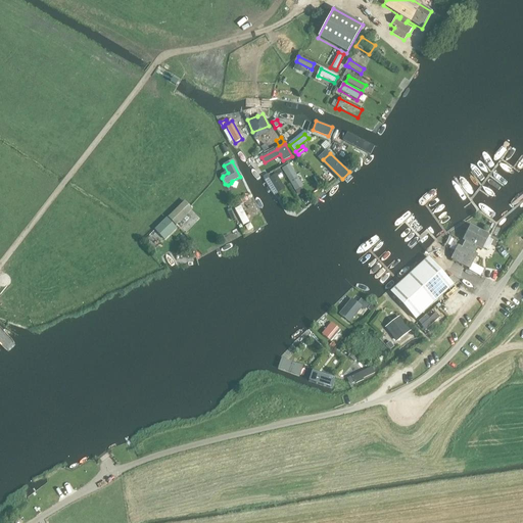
[(287,164),(279,170),(282,173),(283,175),(292,189),(298,185),(289,171),(291,170),(287,164)]
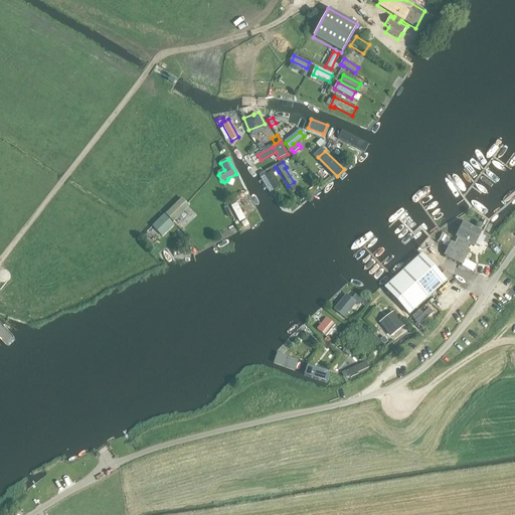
[(272,174),(271,172),(266,175),(274,189),(280,186),(272,174)]
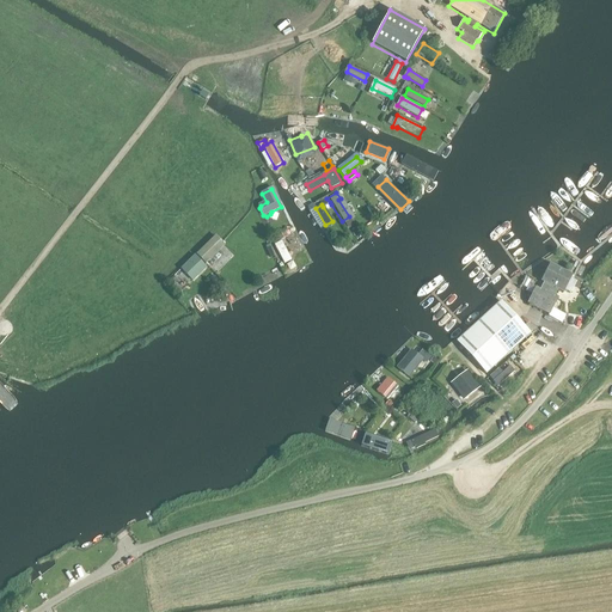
[(196,254),(206,263),(225,245),(215,236),(196,254)]
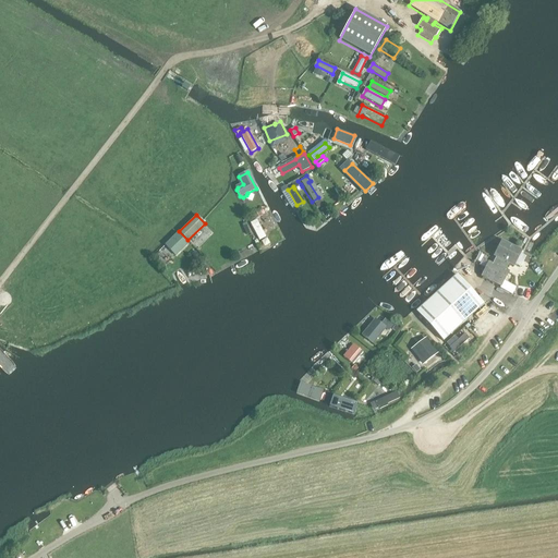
[(265,238),(256,220),(250,223),(259,241),(265,238)]
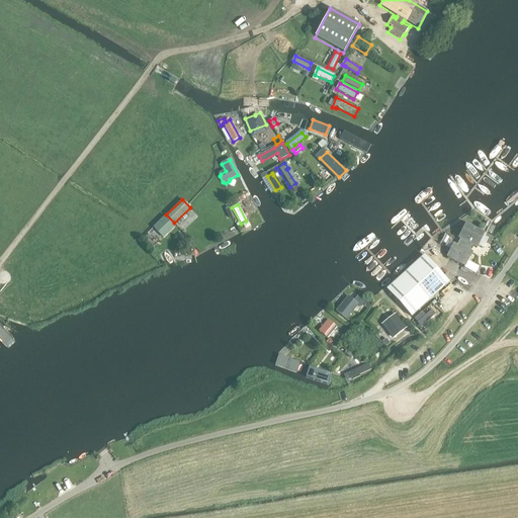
[(163,238),(167,234),(175,226),(165,216),(153,227),(163,238)]
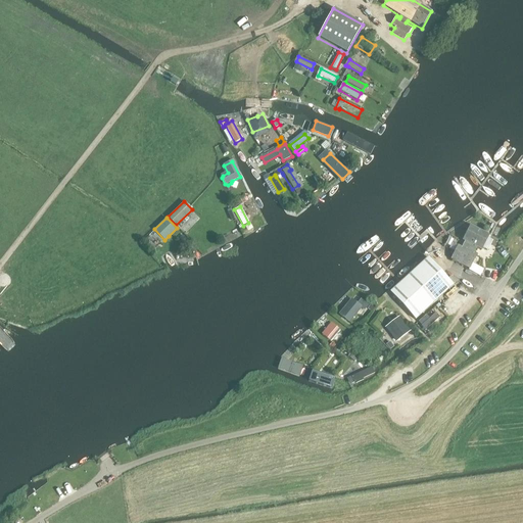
[(463,240),(465,241),(462,247),(458,245),(450,258),(469,269),(476,255),(473,253),(476,246),(481,249),(488,236),(470,227),(463,240)]
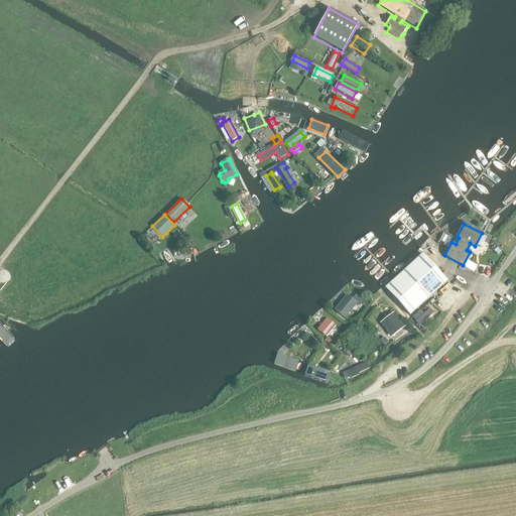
[(178,233),(176,235),(176,236),(181,242),(182,241),(184,243),(187,240),(180,232),(178,234),(178,233)]
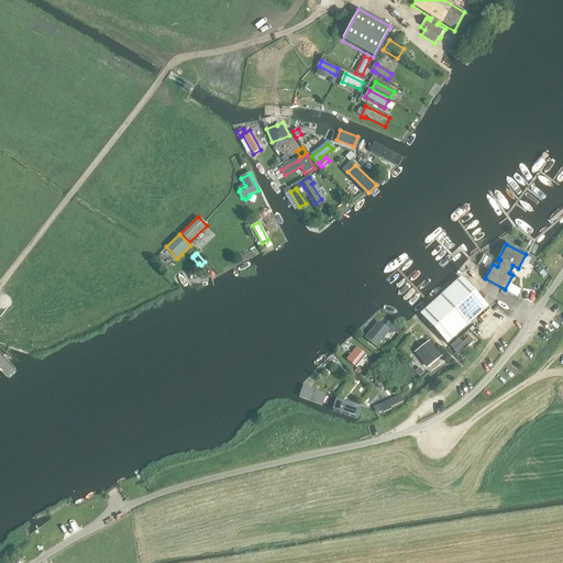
[(430,306),(420,316),(446,344),(487,307),(461,278),(430,306)]
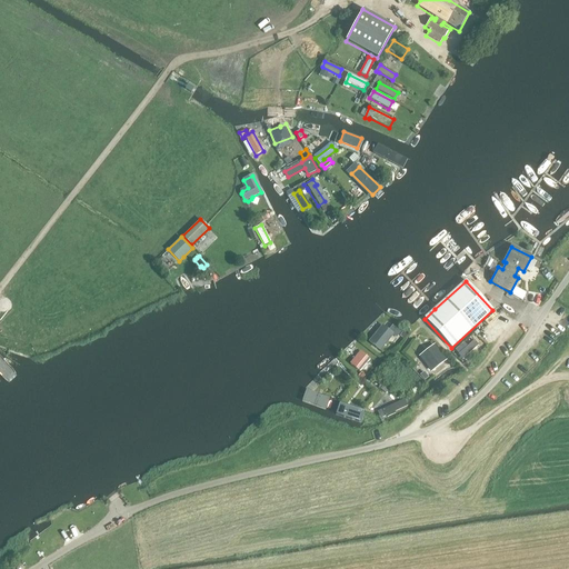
[(522,290),(513,286),(510,293),(521,299),(525,292),(525,291),(522,290)]
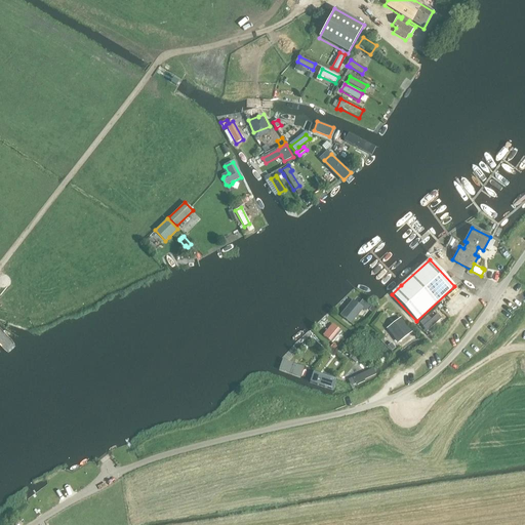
[(339,315),(351,324),(363,309),(365,311),(368,307),(363,303),(360,306),(352,299),(339,315)]
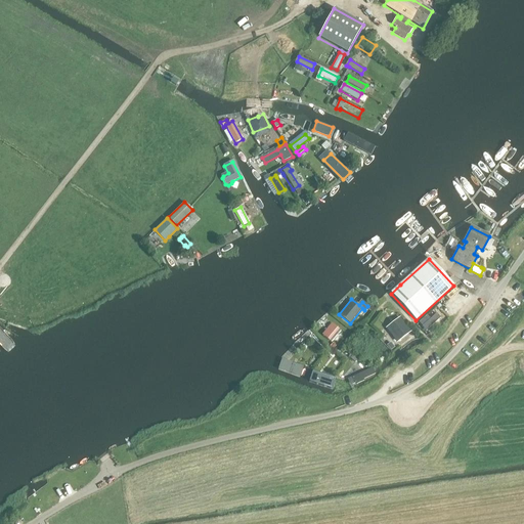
[(373,304),(367,309),(373,312),(377,307),(373,304)]
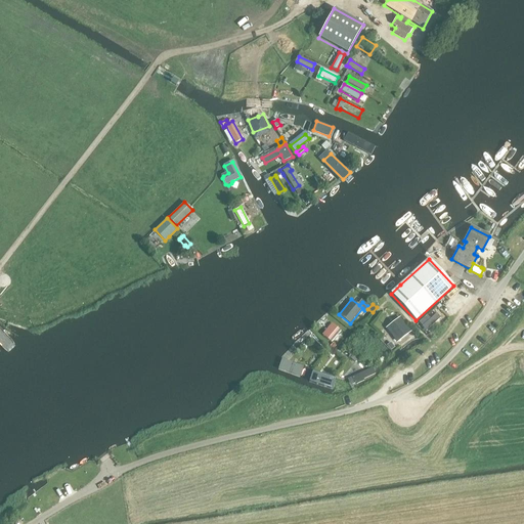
[(427,315),(419,322),(426,331),(440,318),(436,313),(430,319),(427,315)]
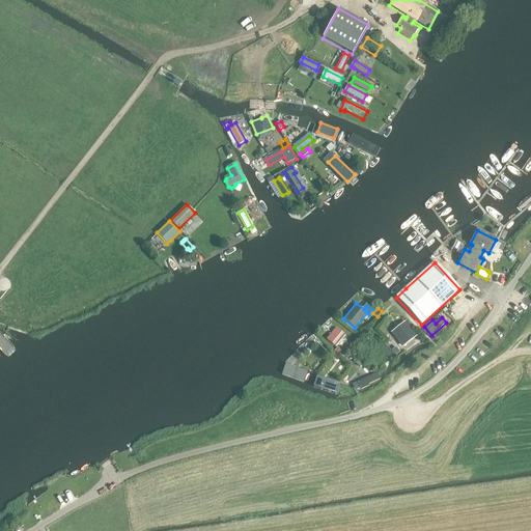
[(400,335),(396,337),(402,346),(416,336),(407,325),(399,330),(397,331),(400,335)]
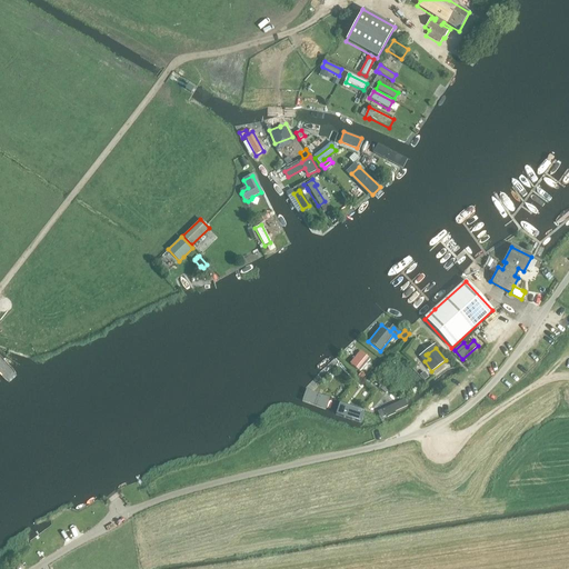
[(360,350),(349,363),(359,371),(370,359),(360,350)]
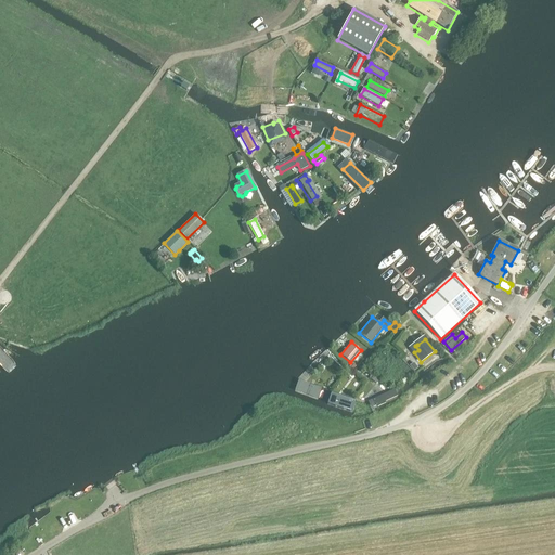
[(388,362),(383,369),(400,383),(405,376),(388,362)]
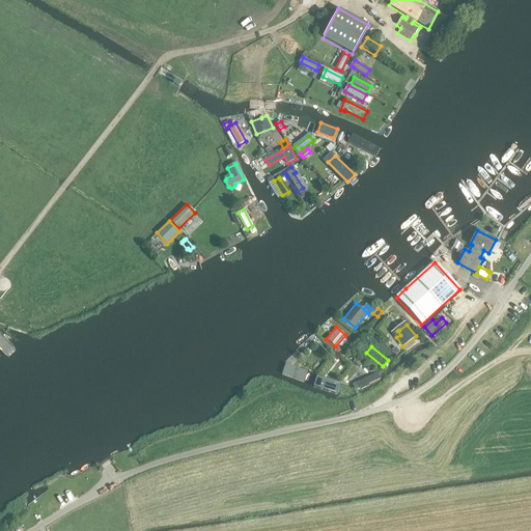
[(320,347),(318,351),(322,353),(326,356),(328,354),(320,347)]
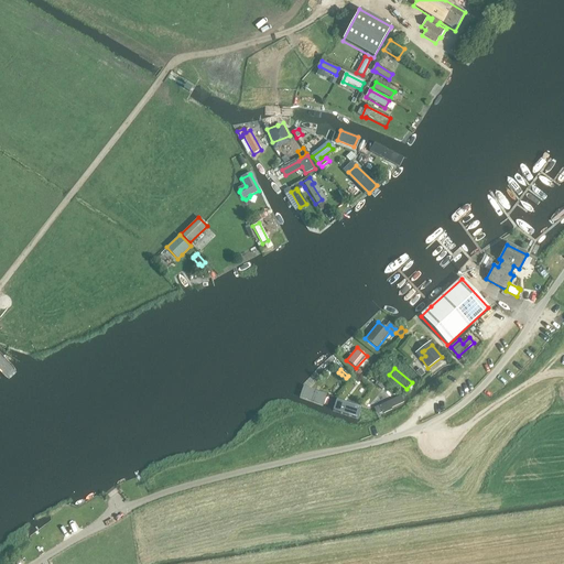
[(394,379),(389,384),(393,389),(399,384),(394,379)]
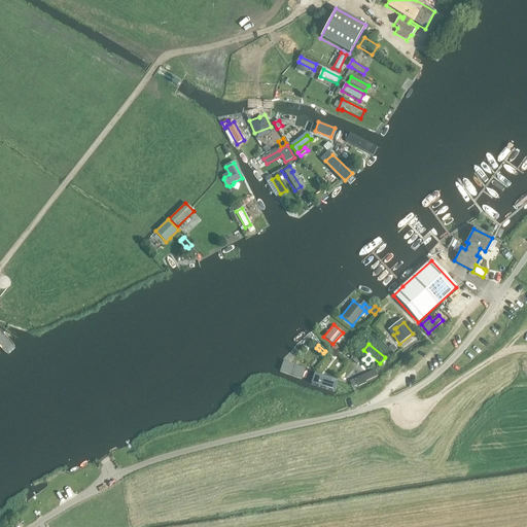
[(289,374),(301,379),(306,369),(294,364),(283,359),(278,371),(289,374)]
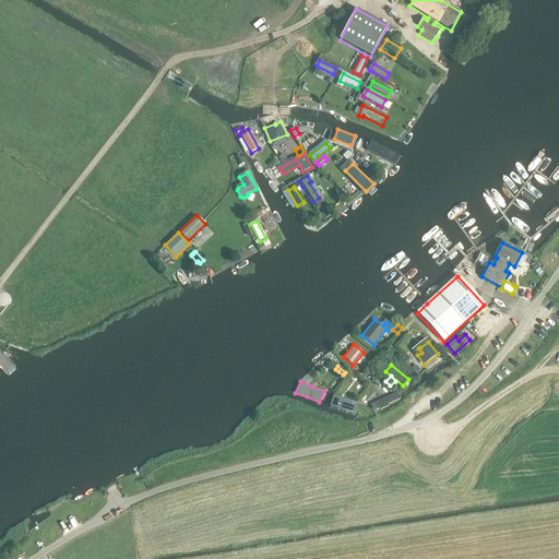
[(370,404),(373,411),(380,408),(380,409),(389,406),(389,404),(401,399),(397,392),(370,404)]
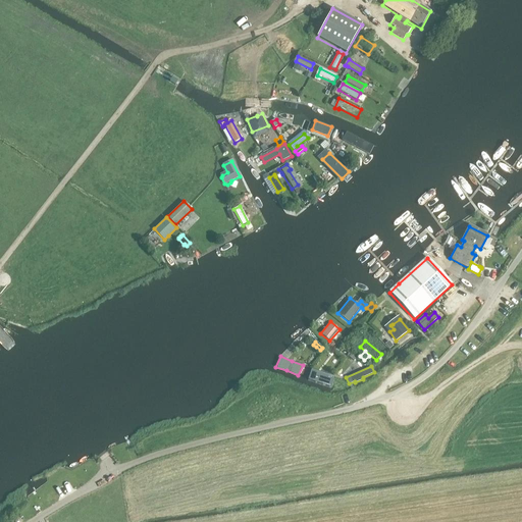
[(314,370),(311,379),(331,386),(334,378),(314,370)]
